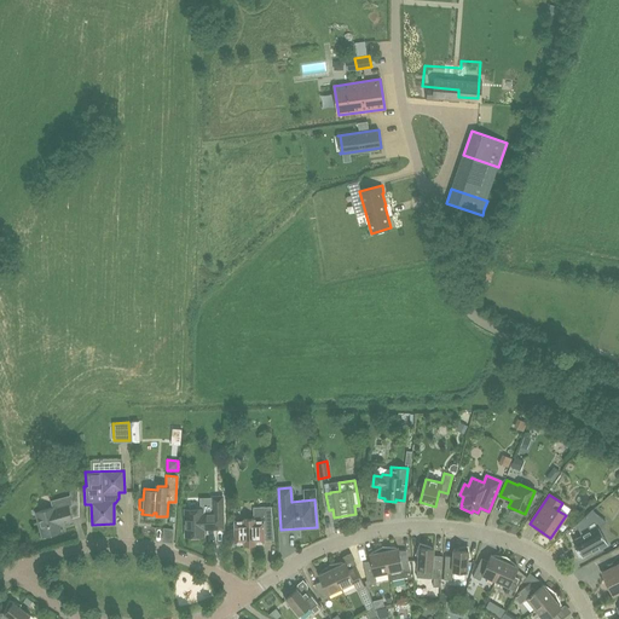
[(210,497),(210,513),(202,513),(202,509),(184,509),(185,537),(191,537),(192,538),(198,538),(198,536),(203,536),(203,530),(223,528),(221,496),(210,497)]
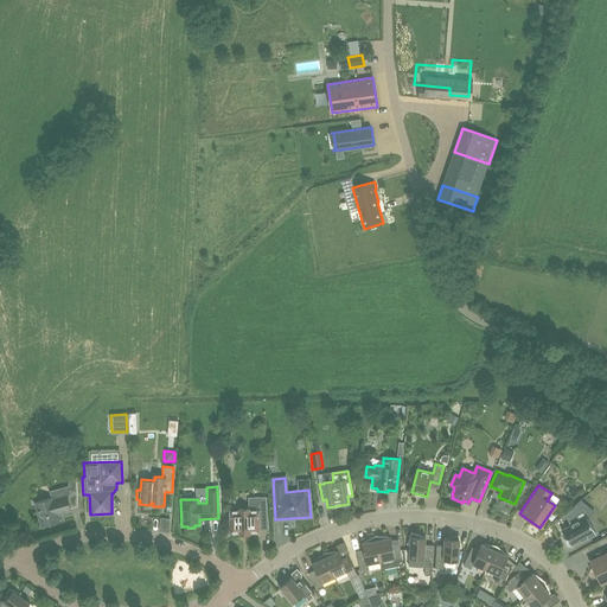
[(53,524),(55,522),(58,522),(56,512),(61,511),(61,512),(70,510),(66,496),(52,499),(52,498),(34,503),(42,526),(45,525),(48,526),(53,524)]
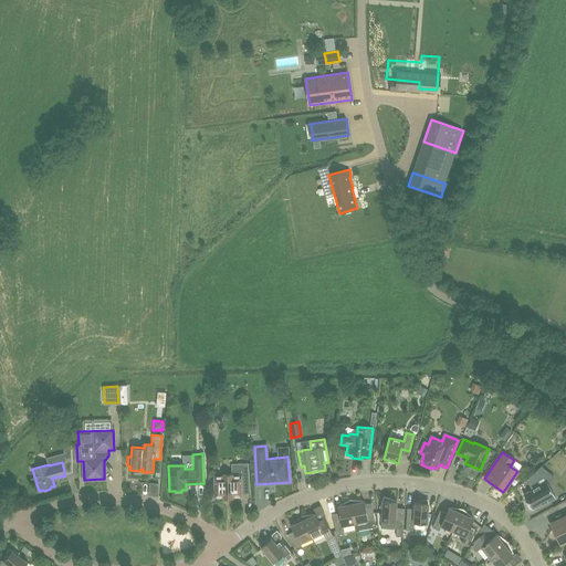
[(241,483),(249,483),(248,463),(231,463),(232,474),(222,474),(222,477),(215,477),(215,496),(223,496),(223,498),(232,498),(232,496),(241,495),(241,483)]
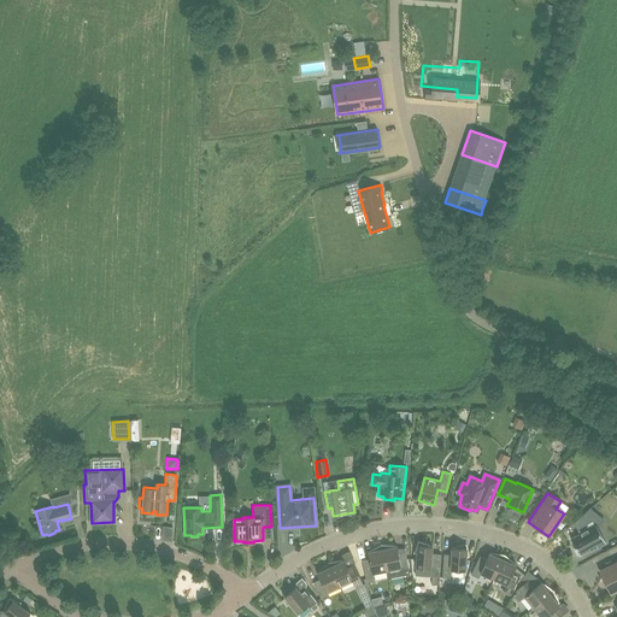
[(580,534),(570,539),(575,547),(573,548),(577,556),(579,554),(580,554),(597,545),(598,547),(605,542),(595,524),(603,519),(591,509),(574,523),(580,534)]
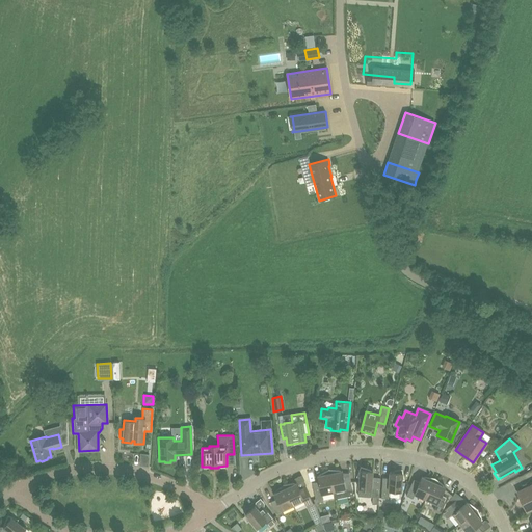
[(378,504),(378,497),(379,497),(380,478),(372,477),(372,471),(370,471),(370,470),(361,467),(356,476),(358,477),(358,488),(370,489),(370,497),(373,497),(372,504),(378,504)]
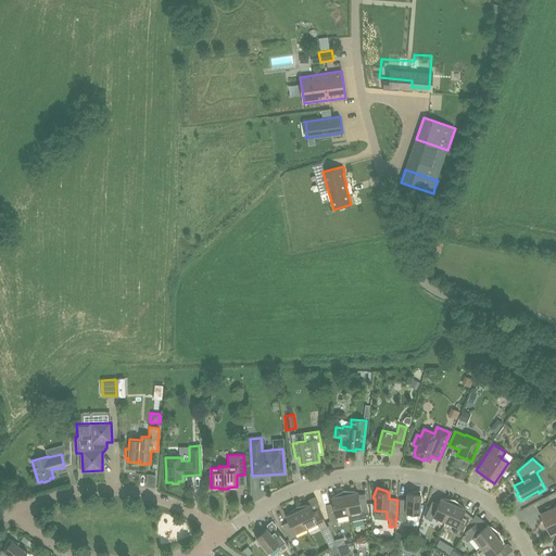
[(349,514),(343,491),(333,496),(331,497),(332,504),(326,505),(329,520),(330,520),(331,526),(338,523),(336,516),(349,514)]
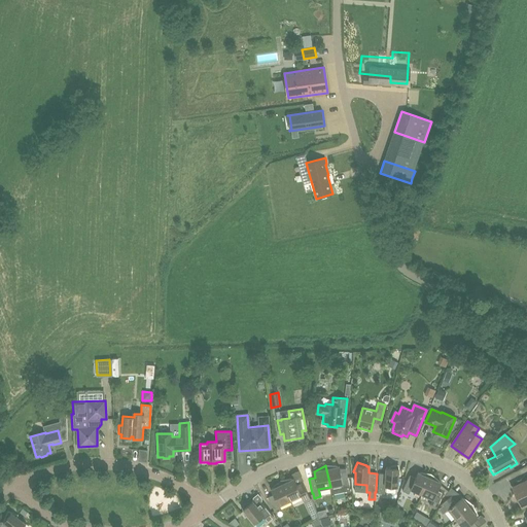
[(337,465),(325,465),(330,487),(331,494),(350,490),(349,486),(346,470),(340,472),(339,466),(337,466),(337,465)]
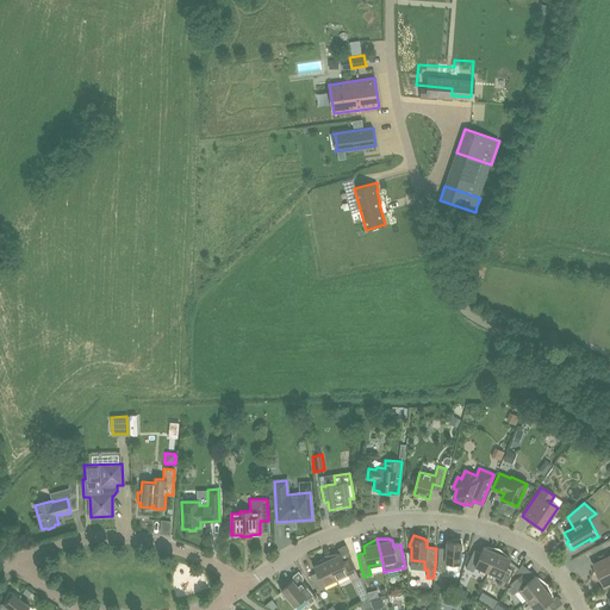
[(461,551),(464,551),(461,539),(449,541),(446,541),(446,548),(439,548),(437,571),(444,572),(446,562),(460,564),(461,551)]
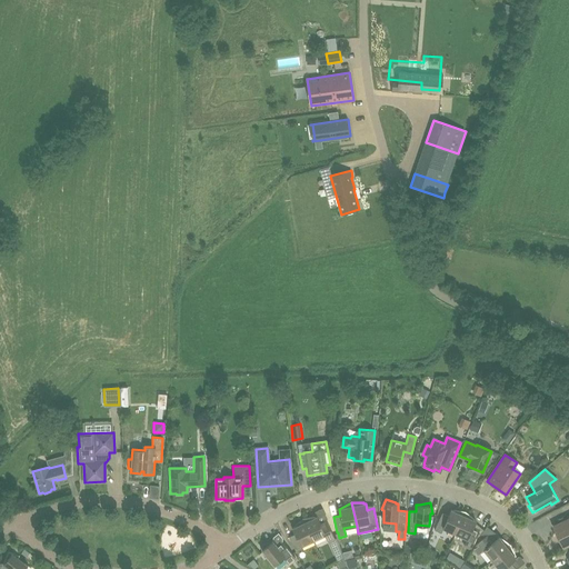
[(455,533),(465,511),(453,510),(453,511),(451,510),(448,516),(442,512),(435,530),(441,532),(443,528),(455,533)]
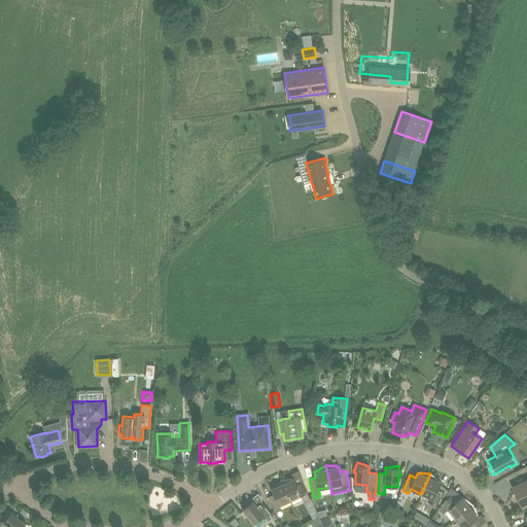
[(430,473),(421,494),(432,499),(429,506),(435,510),(444,490),(438,488),(441,483),(438,482),(438,481),(430,473)]
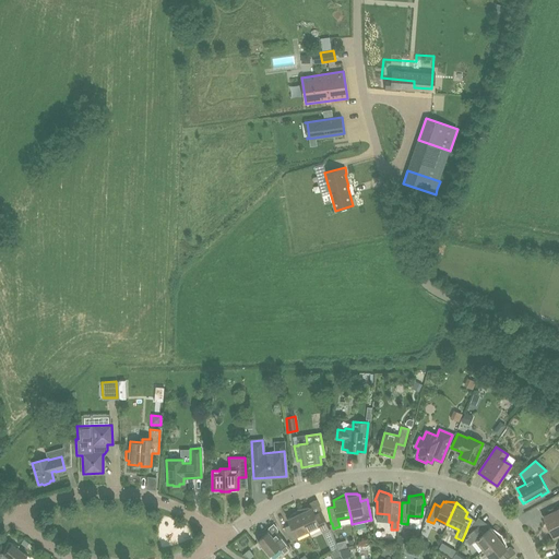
[(330,531),(320,510),(313,513),(311,508),(309,509),(309,508),(297,510),(307,531),(319,525),(323,534),(330,531)]
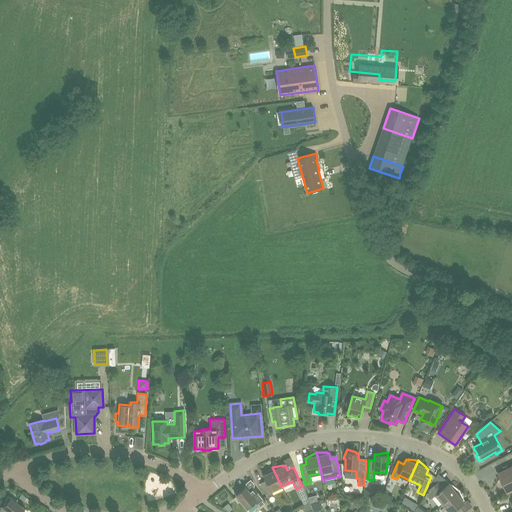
[(511,466),(508,469),(506,465),(503,467),(504,470),(498,473),(507,491),(511,488),(511,466)]
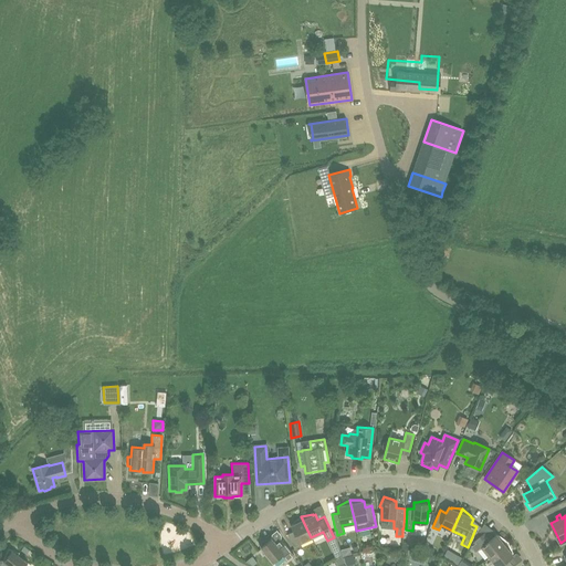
[(293,524),(291,525),(293,531),(287,534),(294,548),(301,546),(300,543),(311,537),(301,516),(292,523),(293,524)]
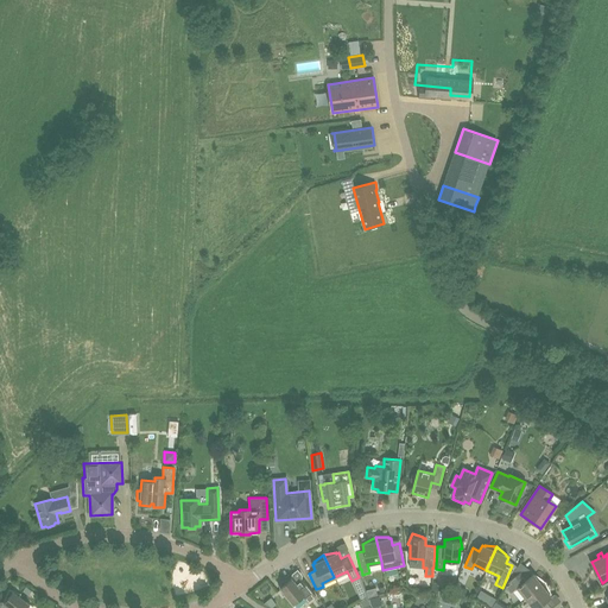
[(518,574),(508,581),(505,587),(511,593),(517,588),(525,599),(545,582),(536,575),(534,576),(533,574),(524,581),(518,574)]
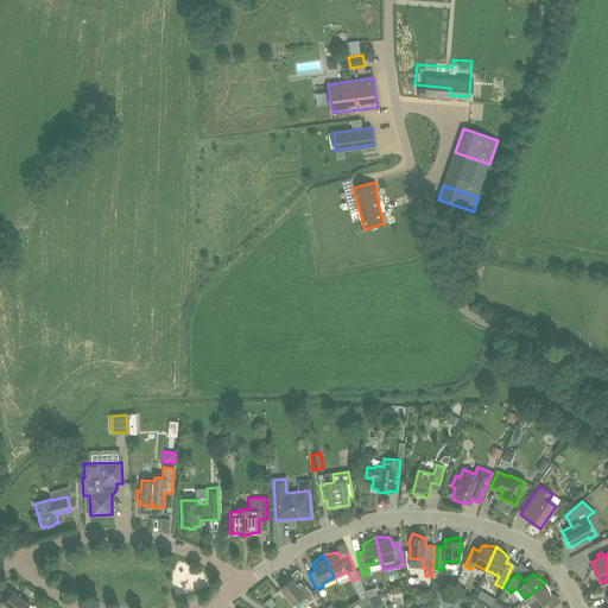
[(308,602),(315,596),(302,578),(296,583),(291,578),(289,580),(289,578),(278,584),(283,595),(285,594),(293,605),(303,596),(308,602)]
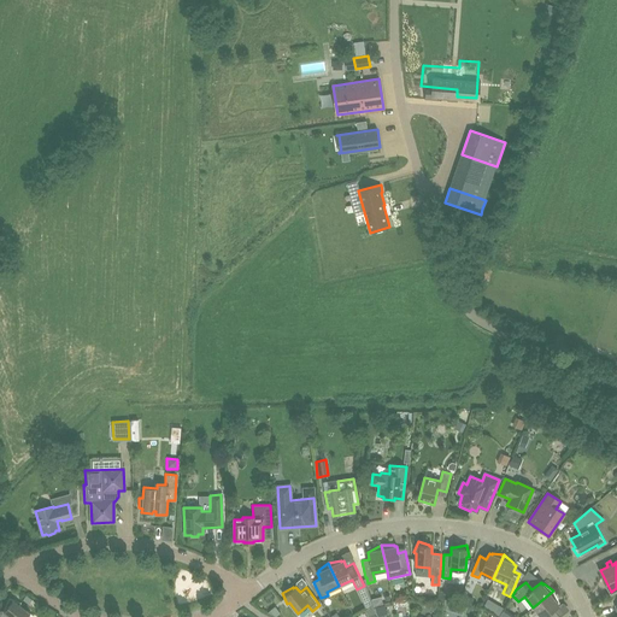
[(558,603),(553,591),(533,607),(540,616),(556,616),(558,615),(553,610),(559,605),(558,603)]
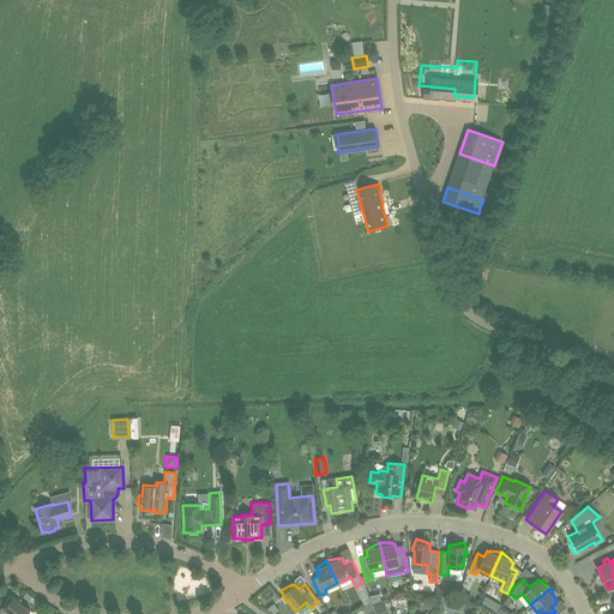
[(34,613),(19,602),(20,600),(8,595),(4,607),(5,607),(4,609),(8,613),(7,613),(34,613)]
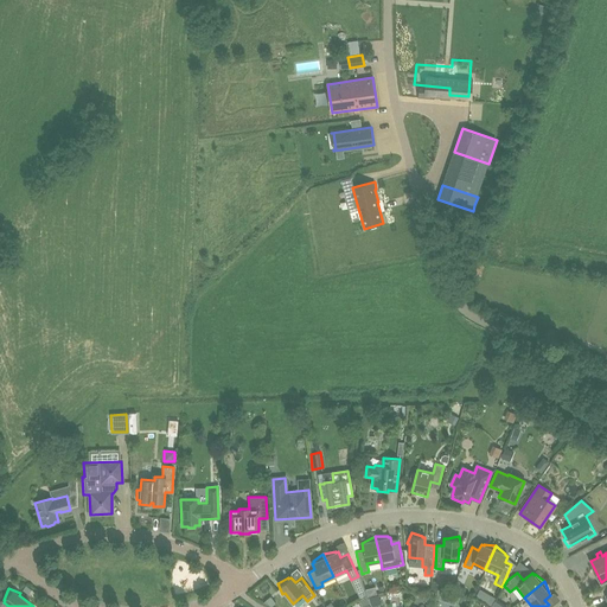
[(490,595),(485,604),(491,606),(494,598),(490,595)]
